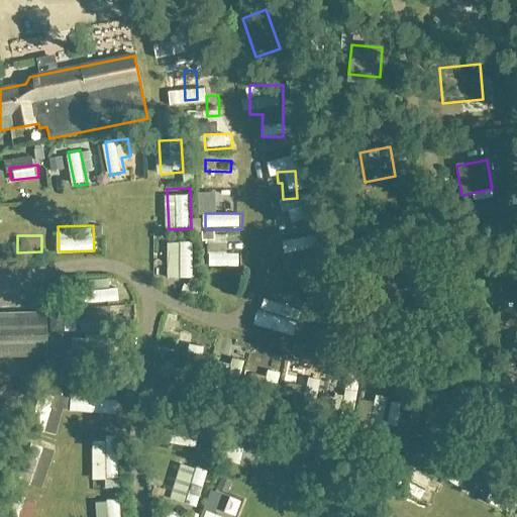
[(304,255),(302,238),(288,240),(290,257),(304,255)]
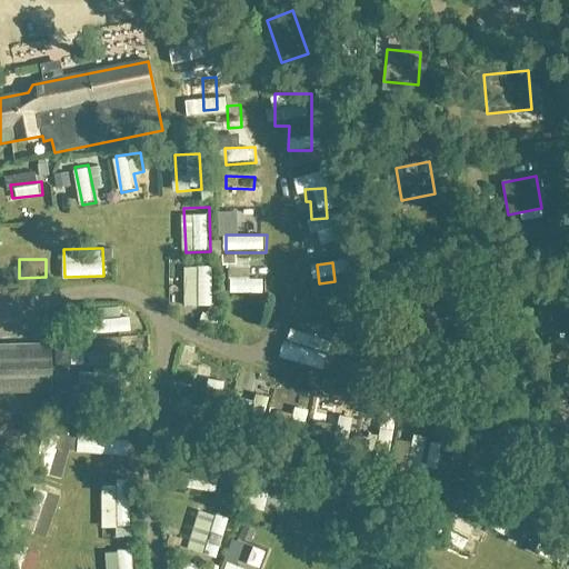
[(188,265),(188,307),(213,307),(213,265),(188,265)]
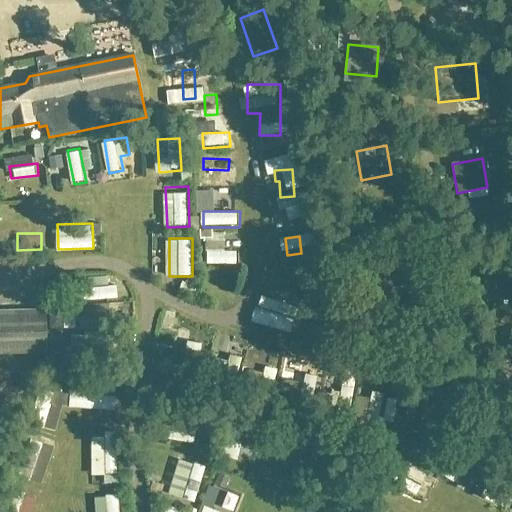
[(207,245),(207,263),(237,262),(236,245),(207,245)]
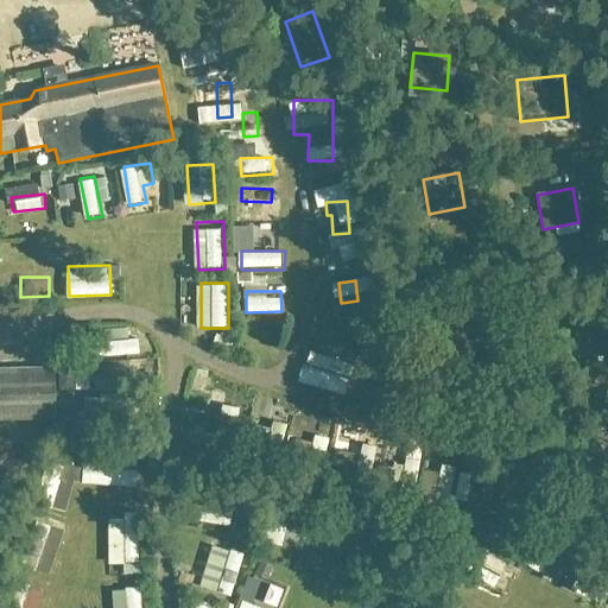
[(607,317),(575,321),(578,358),(607,354),(607,317)]
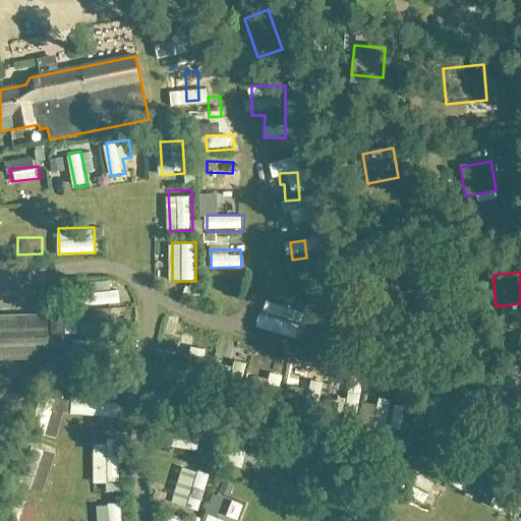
[(118,284),(83,288),(85,303),(120,299),(118,284)]
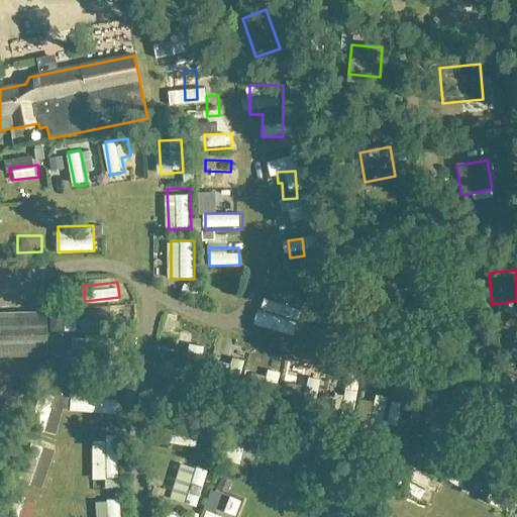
[(0,306),(14,306),(13,290),(0,290),(0,306)]
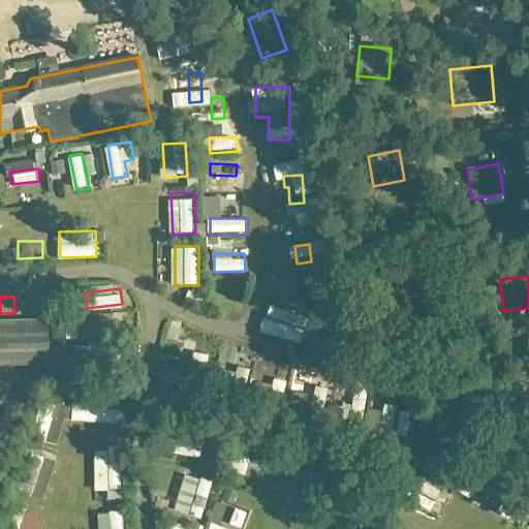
[(300,345),(308,316),(272,305),(263,334),(300,345)]
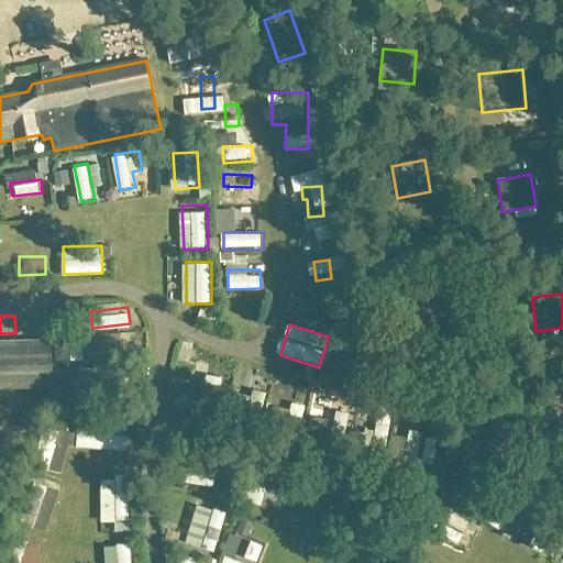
[(0,343),(0,387),(51,387),(50,342),(0,343)]
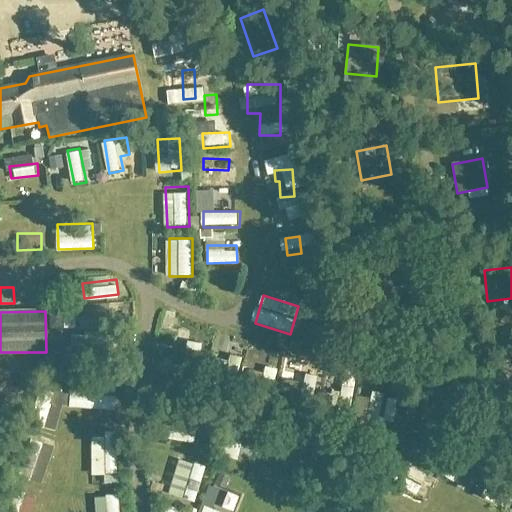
[(0,373),(14,374),(15,356),(0,355),(0,373)]
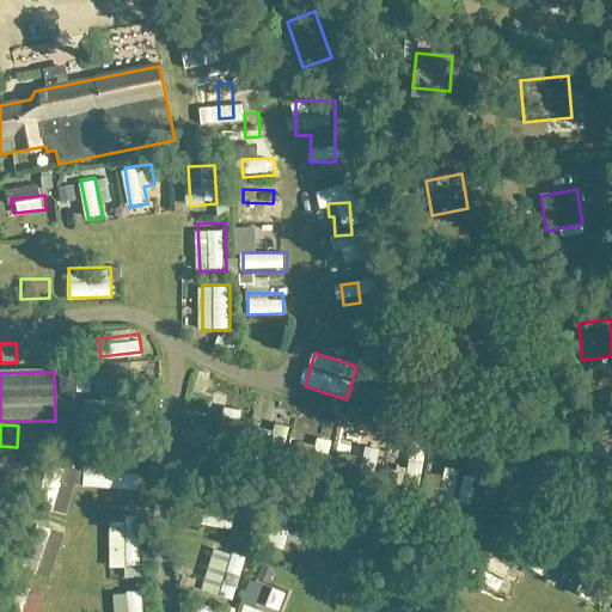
[(50,460),(36,506),(53,510),(67,466),(50,460)]
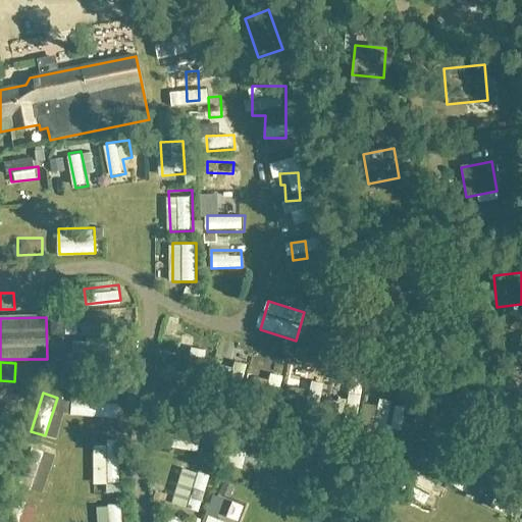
[(72,419),(108,417),(107,398),(71,399),(72,419)]
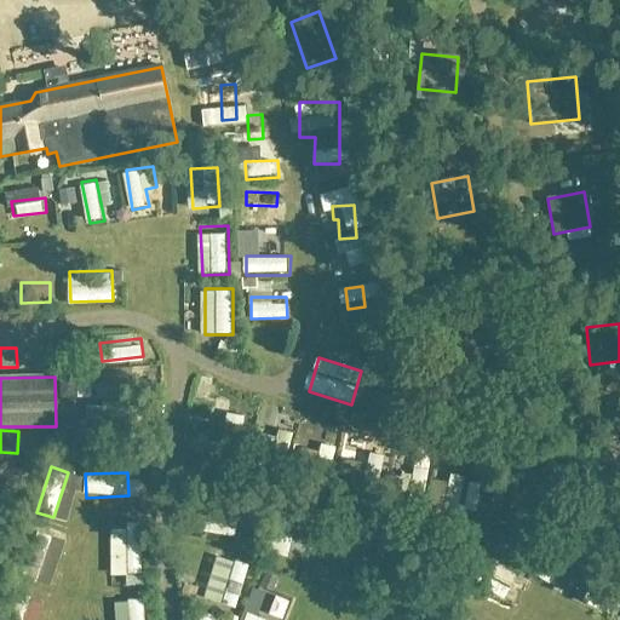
[(455,480),(455,505),(472,506),(472,480),(455,480)]
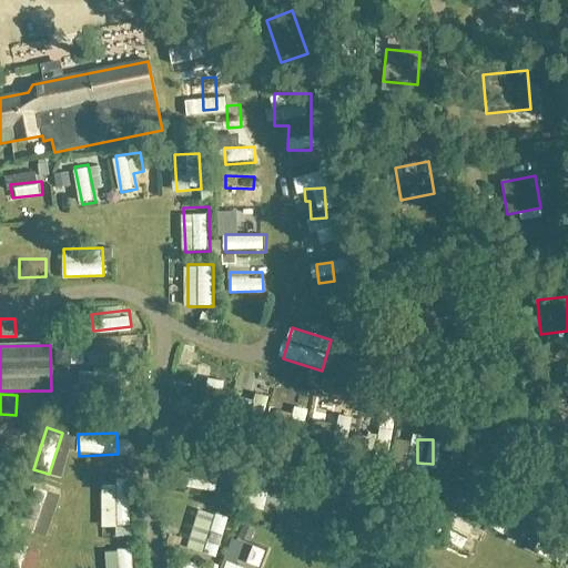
[(457,480),(466,453),(456,449),(446,477),(457,480)]
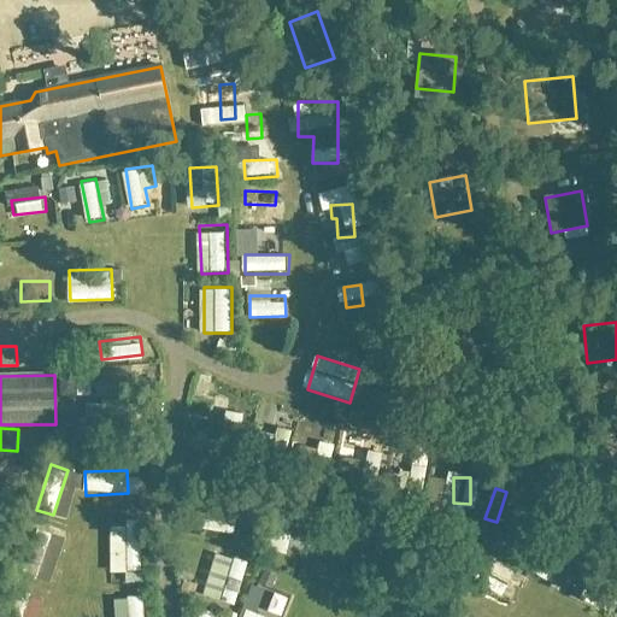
[(252,504),(239,513),(251,532),(264,522),(252,504)]
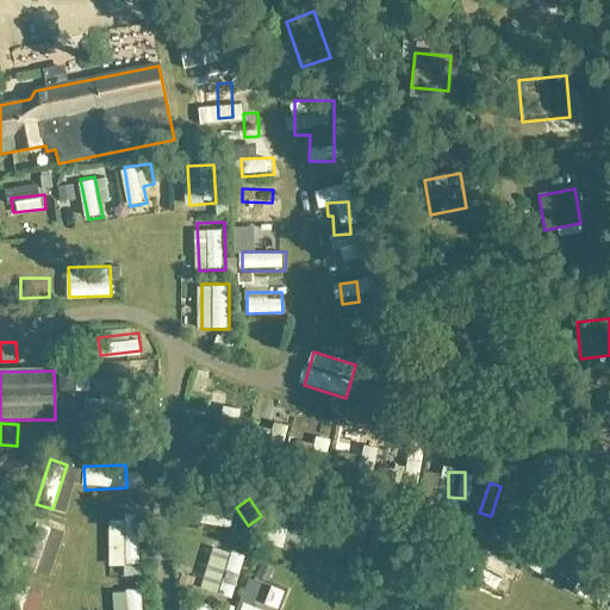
[(290,553),(291,512),(274,512),(273,552),(290,553)]
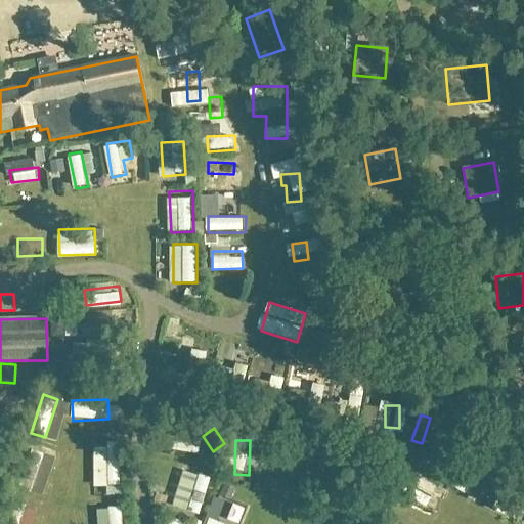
[(46,495),(57,455),(32,447),(20,487),(46,495)]
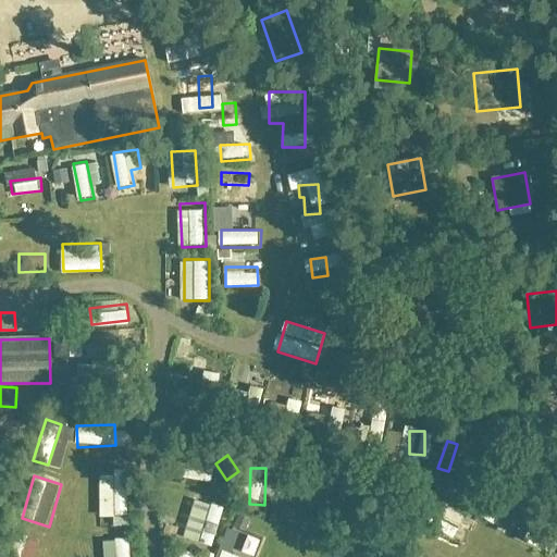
[(511,491),(491,525),(505,533),(525,499),(511,491)]
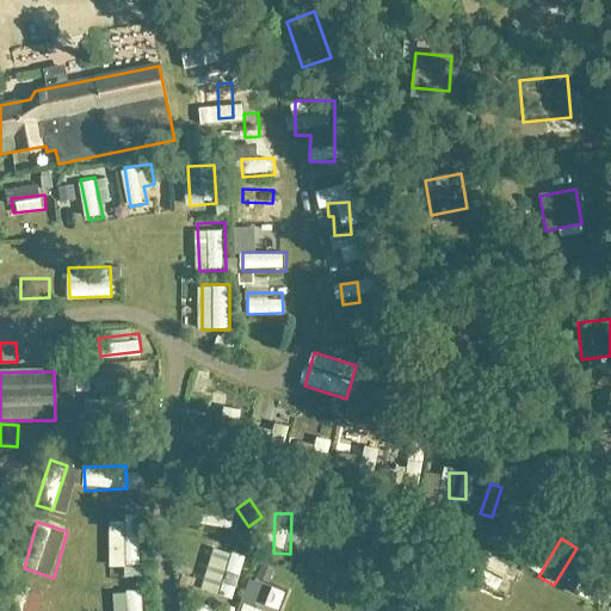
[(244,598),(248,554),(218,551),(216,572),(210,571),(208,594),(244,598)]
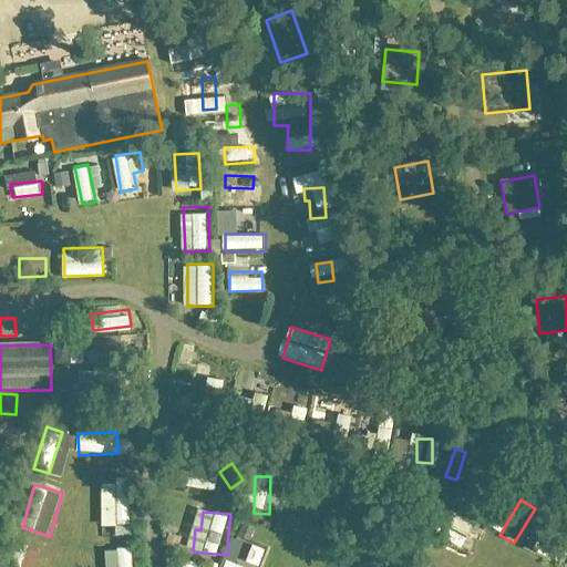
[(481,546),(486,534),(453,519),(447,532),(481,546)]
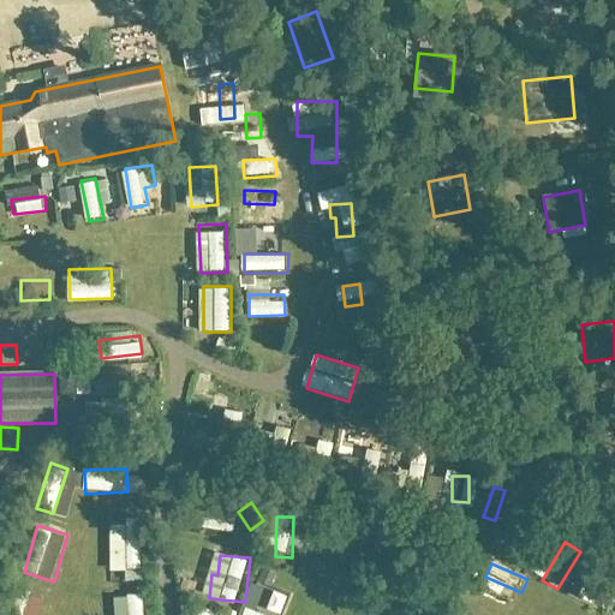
[(16,614),(21,614),(40,614),(47,585),(23,580),(16,614)]
